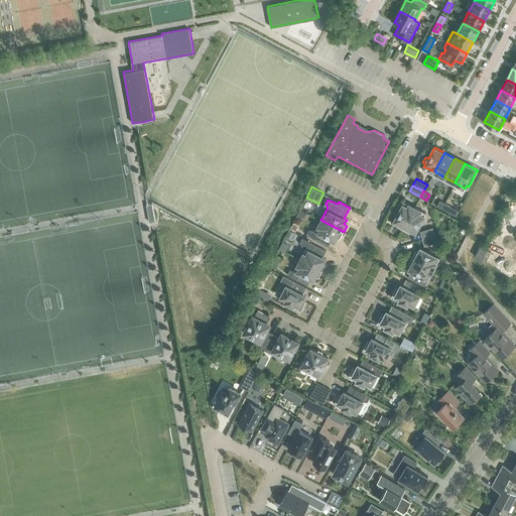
[(403,230),(415,208),(404,202),(403,204),(400,203),(397,208),(400,210),(394,221),(398,224),(397,226),(403,230)]
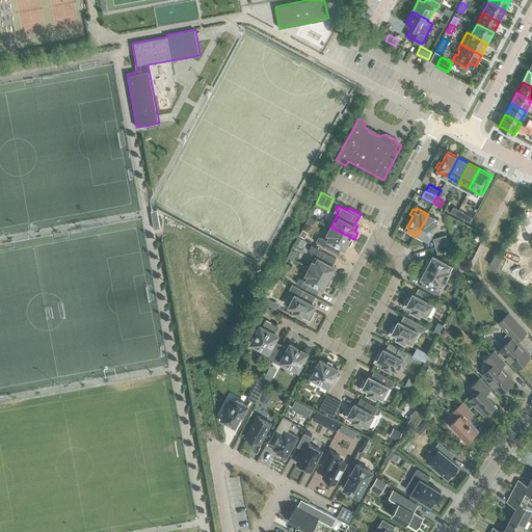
[(157,209),(151,210),(154,229),(160,228),(157,209)]
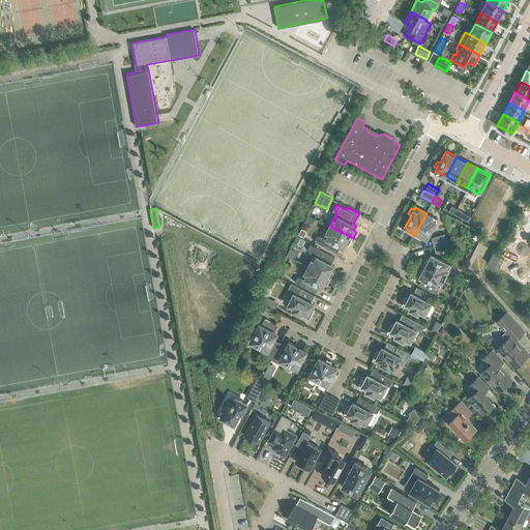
[(457,208),(453,213),(460,217),(463,211),(457,208)]
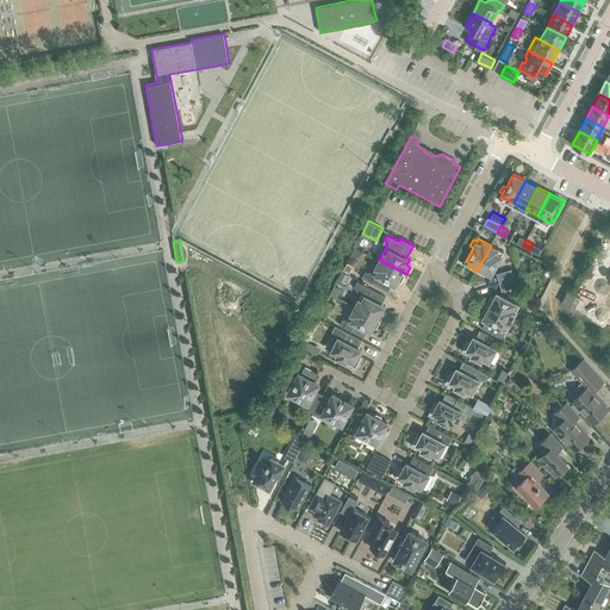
[(485,275),(486,272),(492,275),(493,272),(504,253),(491,246),(477,272),(485,275)]
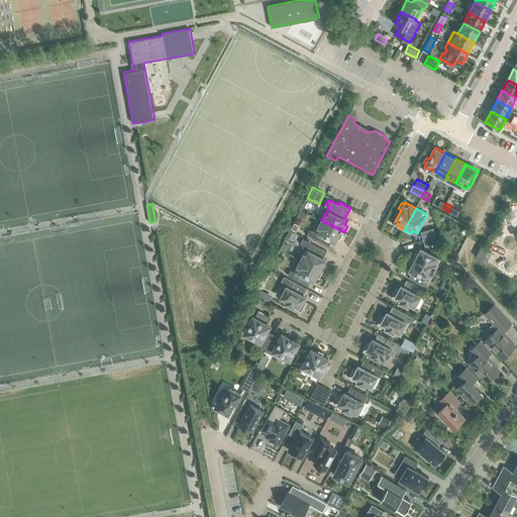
[(329,247),(332,240),(335,242),(337,237),(340,239),(344,232),(321,220),(316,231),(315,231),(309,231),(307,236),(329,247)]
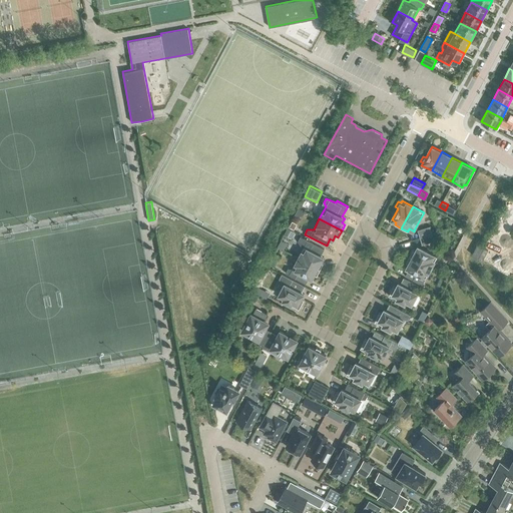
[(418,230),(420,237),(432,233),(430,226),(418,230)]
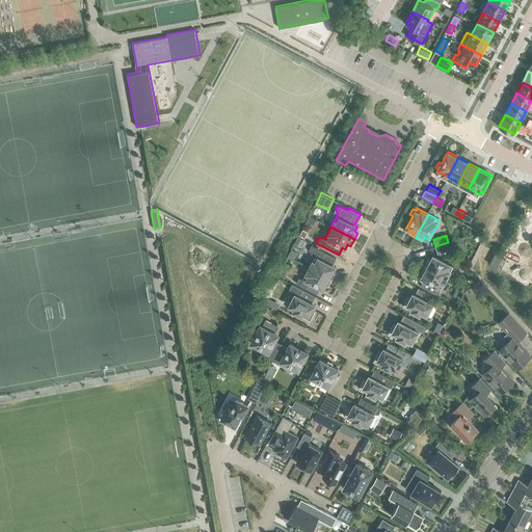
[(306,240),(298,237),(295,243),(301,246),(306,240)]
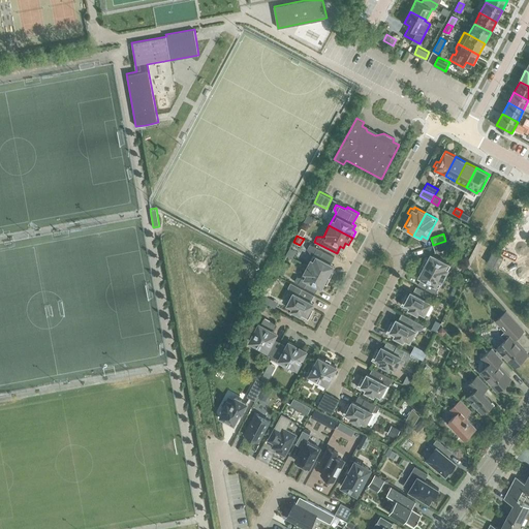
[(448,248),(445,241),(433,245),(436,252),(448,248)]
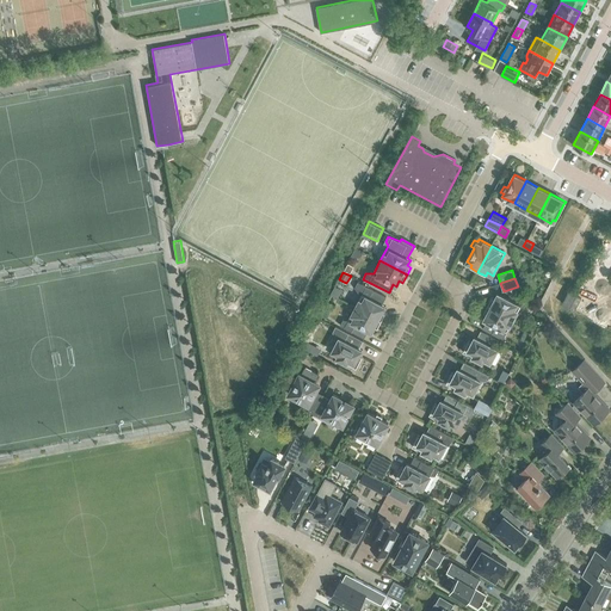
[(362,295),(356,307),(382,321),(386,313),(383,312),(386,307),(382,304),(387,297),(358,282),(356,288),(359,294),(362,295)]
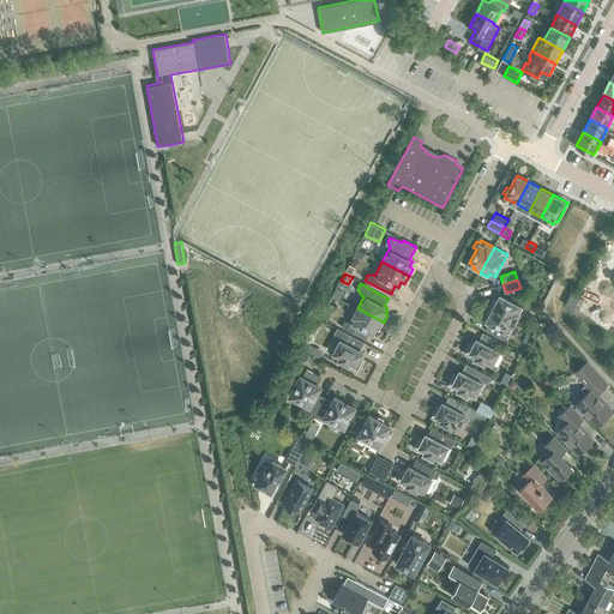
[(343,292),(336,288),(332,294),(339,298),(343,292)]
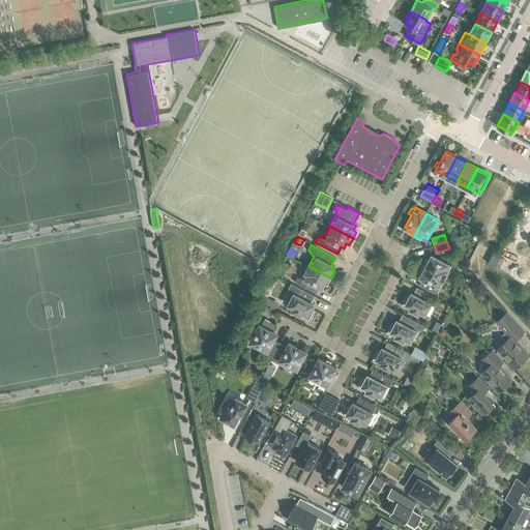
[(489,262),(488,263),(495,267),(495,266),(500,257),(498,256),(494,253),(489,262)]
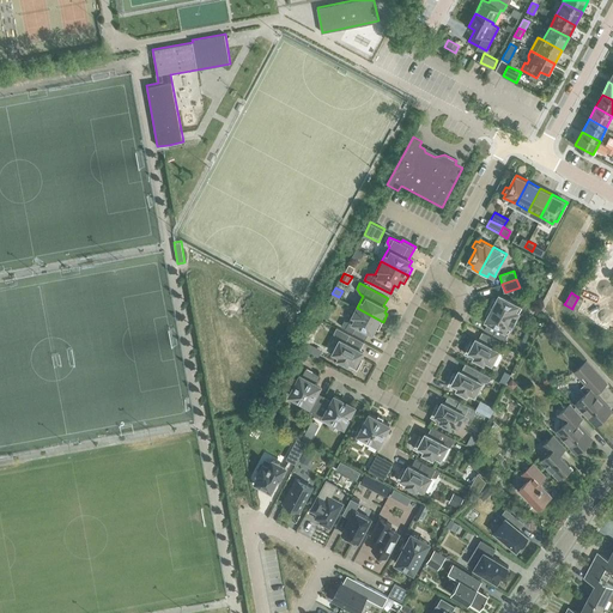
[(493,298),(490,305),(516,320),(522,307),(503,296),(499,295),(497,299),(493,298)]
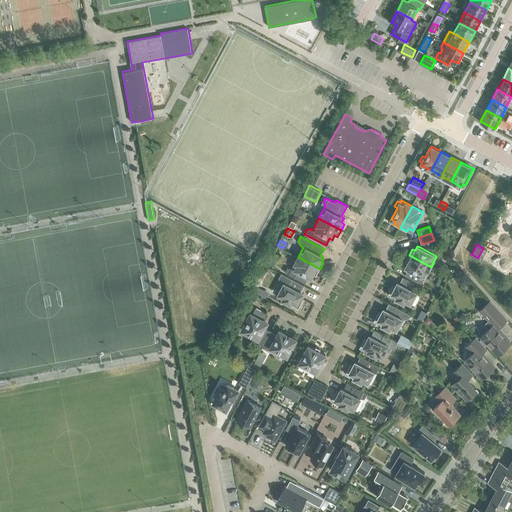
[(421,284),(431,267),(409,255),(405,262),(408,263),(406,268),(408,269),(405,275),(421,284)]
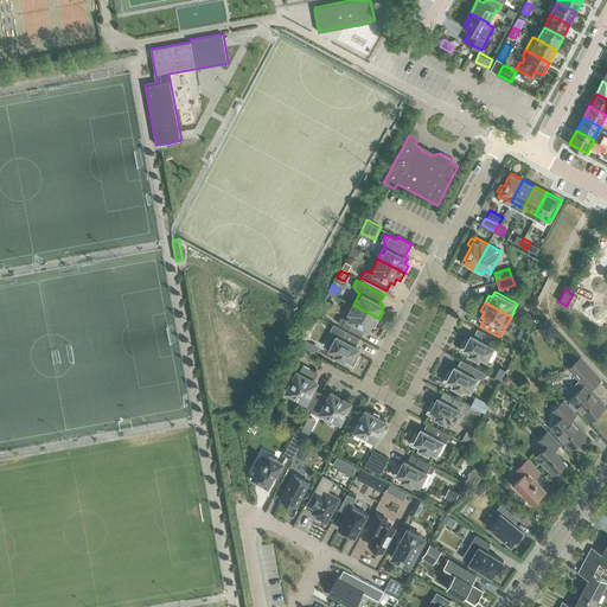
[(369,330),(372,325),(375,326),(379,319),(353,305),(346,318),(340,318),(338,323),(362,336),(366,328),(369,330)]
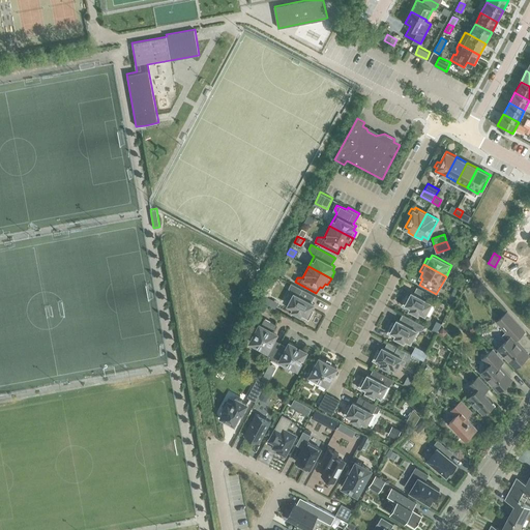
[(286,270),(280,267),(276,273),(283,276),(286,270)]
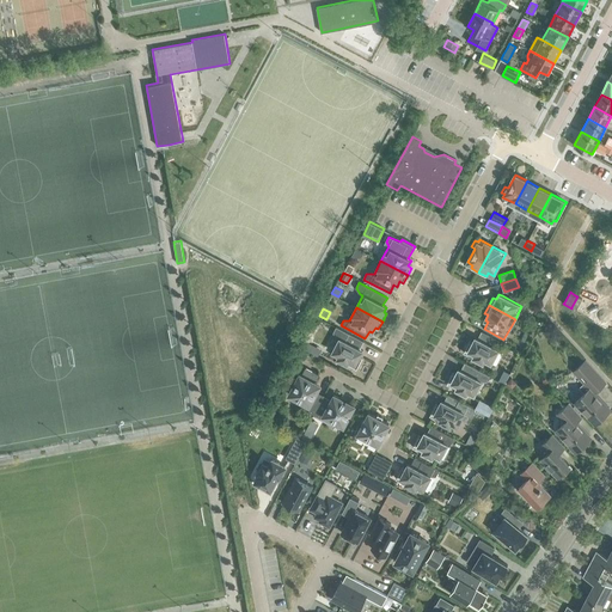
[(362,350),(360,349),(363,341),(336,326),(334,332),(337,337),(340,338),(332,352),(338,355),(337,359),(357,368),(363,357),(360,355),(362,350)]
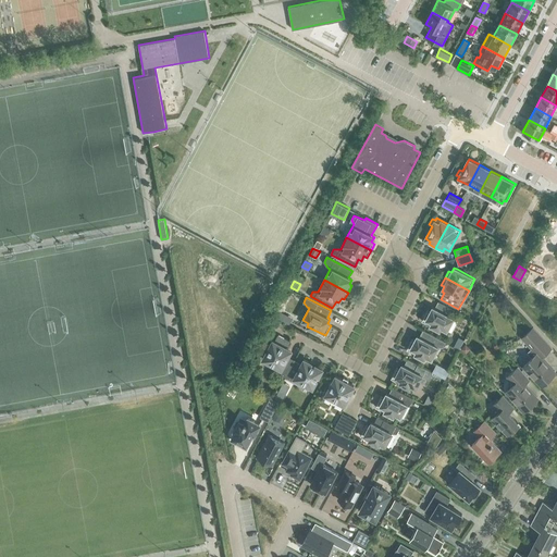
[(433,307),(430,311),(428,310),(422,321),(440,331),(442,327),(447,331),(454,318),(450,317),(455,310),(440,301),(435,309),(433,307)]
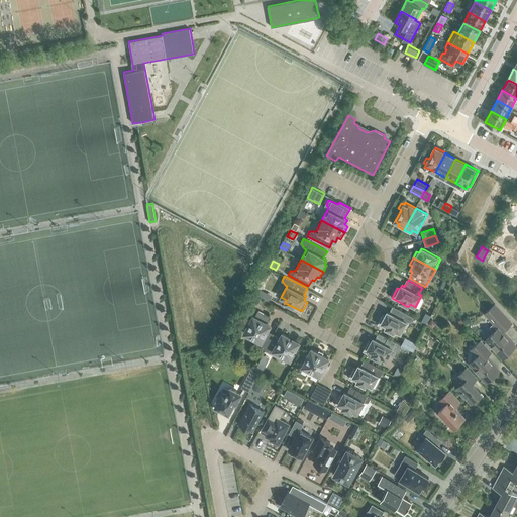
[(259,289),(255,294),(262,298),(265,292),(259,289)]
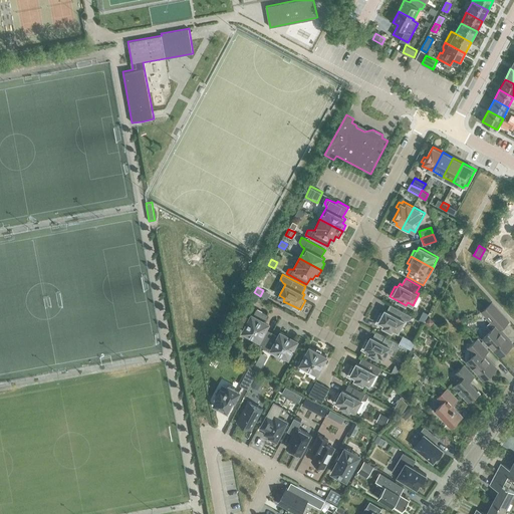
[(492,331),(484,338),(499,354),(511,343),(499,330),(504,325),(509,321),(491,302),(486,306),(494,314),(488,319),(491,321),(487,325),(492,331)]
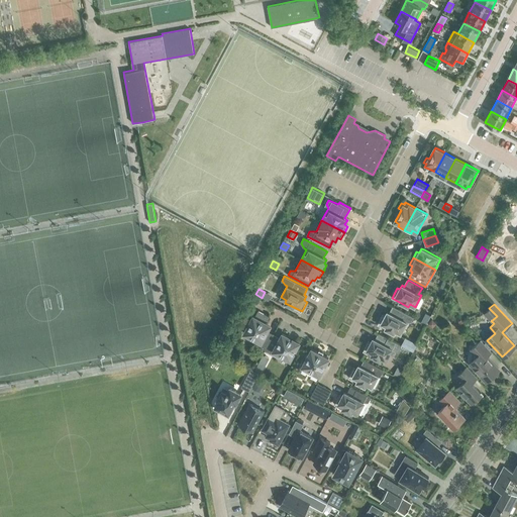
[(388,312),(385,316),(383,314),(378,324),(394,333),(396,330),(401,333),(407,322),(411,322),(414,318),(394,307),(390,313),(388,312)]
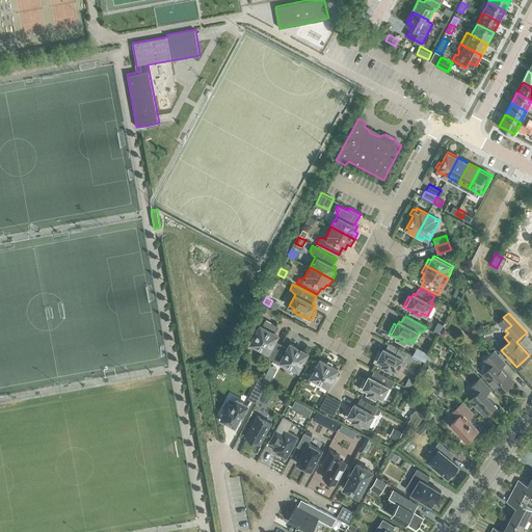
[(278,335),(274,333),(277,325),(266,319),(263,326),(261,325),(254,339),(255,339),(257,344),(256,345),(268,352),(266,356),(273,361),(282,344),(275,341),(278,335)]
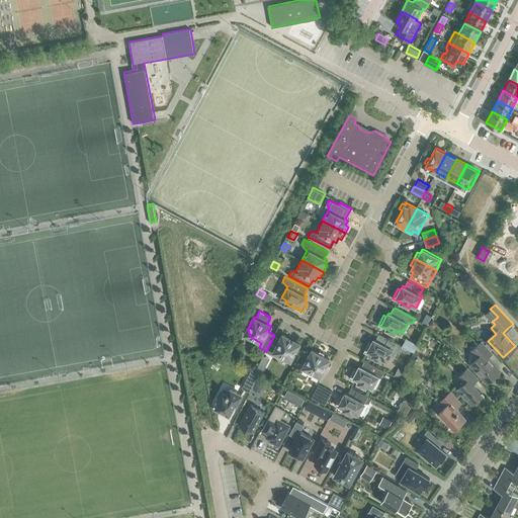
[(431,316),(426,314),(422,322),(427,325),(431,316)]
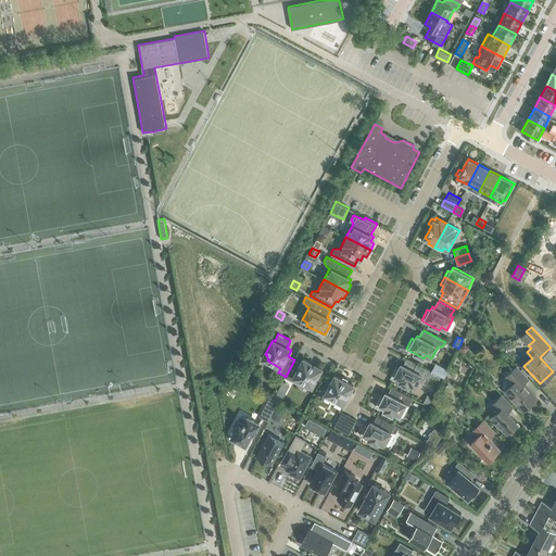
[(469,349),(464,343),(459,349),(464,354),(469,349)]
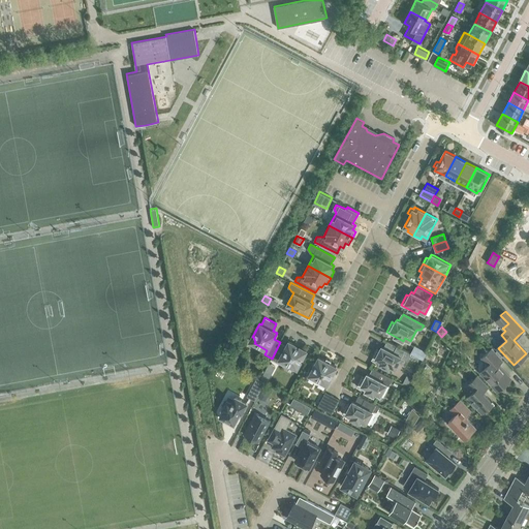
[(286,345),(280,342),(272,359),(278,362),(285,366),(286,363),(298,368),(301,362),(302,362),(304,358),(303,358),(307,350),(289,341),(286,345)]
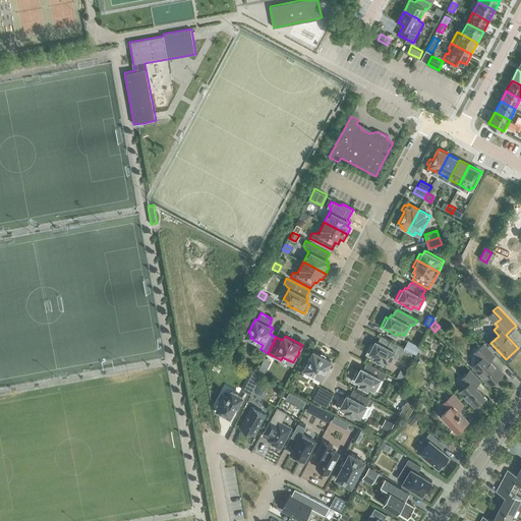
[(375,341),(373,345),(371,344),(365,354),(383,362),(384,360),(390,363),(395,352),(401,355),(405,348),(383,336),(379,342),(375,341)]
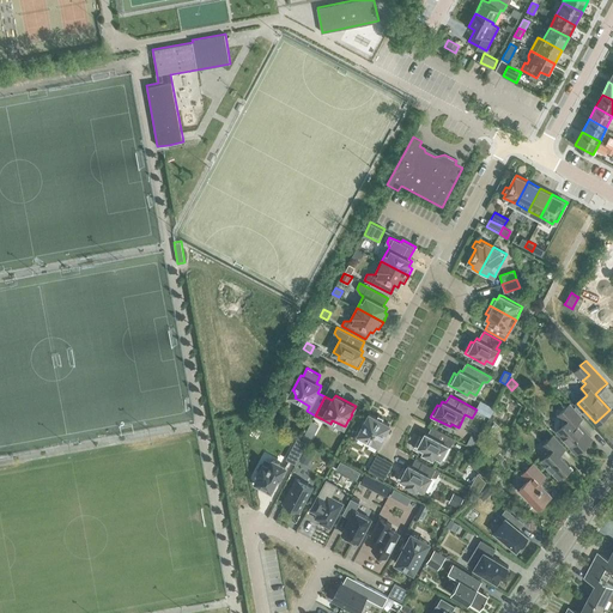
[(490,417),(493,408),(480,401),(475,410),(490,417)]
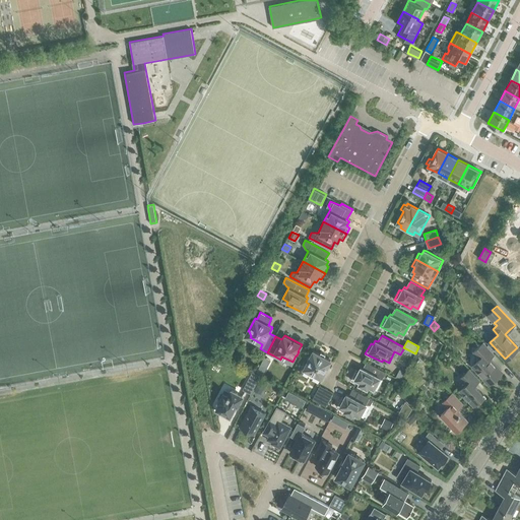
[(481,359),(474,366),(489,383),(501,372),(489,359),(494,353),(483,342),(478,347),(474,350),(476,353),(481,359)]
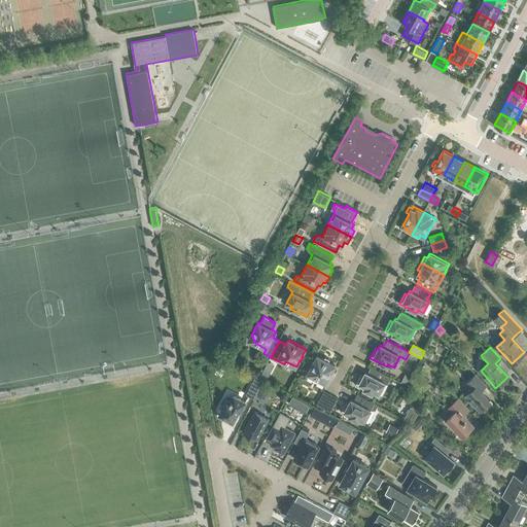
[(312,366),(308,374),(325,383),(329,377),(332,373),(331,372),(336,365),(318,356),(314,362),(311,366),(312,366)]
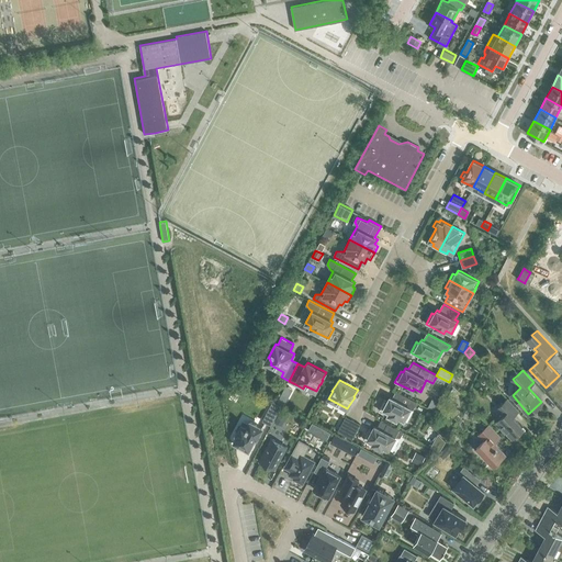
[(390,396),(388,402),(384,400),(379,411),(397,420),(398,417),(405,420),(411,408),(413,409),(417,403),(396,392),(393,398),(390,396)]
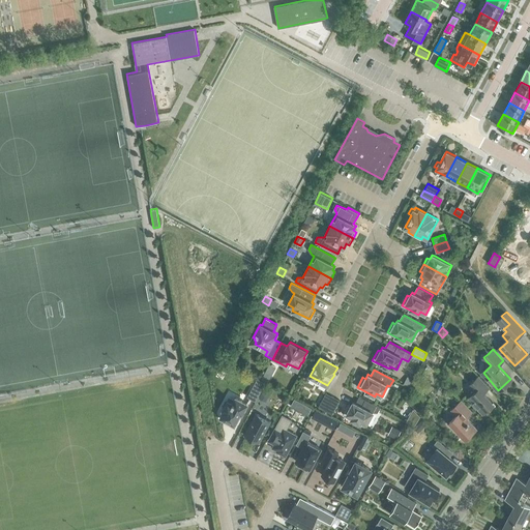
[(265,373),(261,379),(267,382),(271,376),(265,373)]
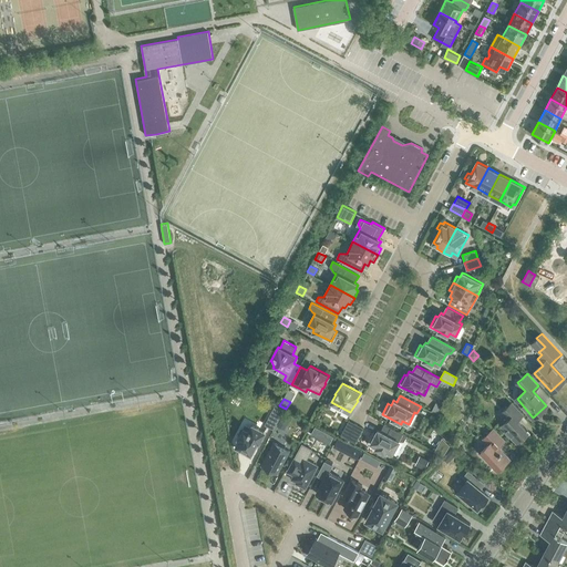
[(435,403),(431,411),(437,414),(442,406),(435,403)]
